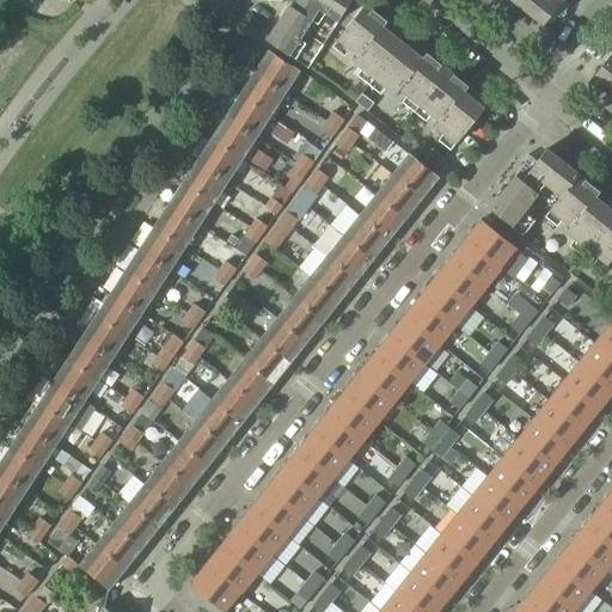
[(330,32),(338,38),(363,6),(353,0),(301,0),(295,10),(289,6),(268,40),(275,44),(308,67),(330,32)]
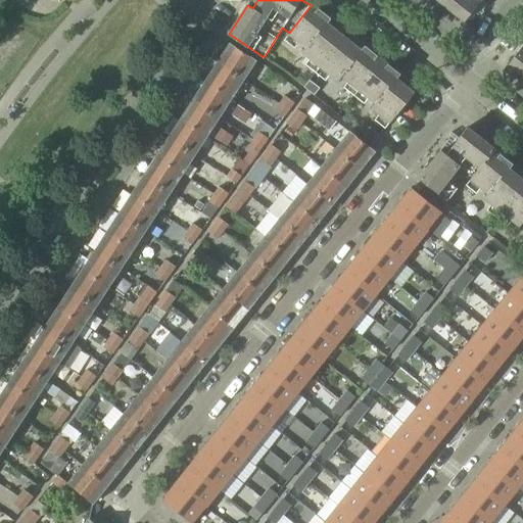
[(436,0),(464,21),(481,0),(436,0)]
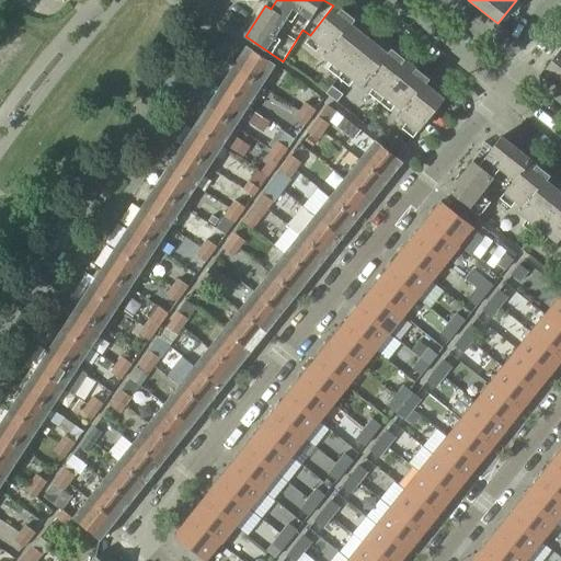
[(309,36),(328,50),(351,25),(354,20),(334,4),(333,6),(310,35),(309,36)]
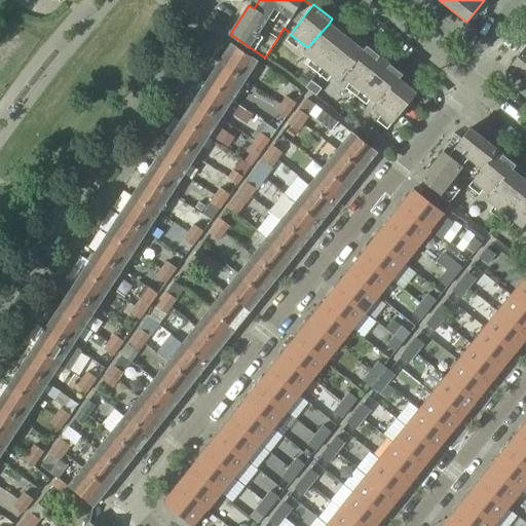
[(304,51),(322,66),(344,37),(329,24),(307,47),(304,51)]
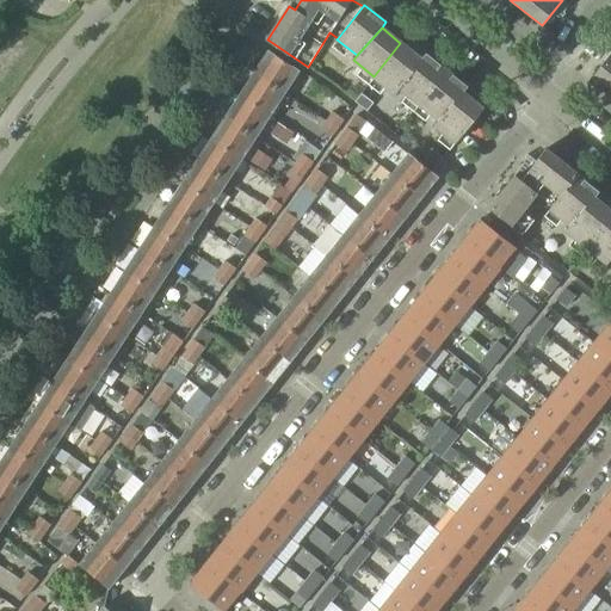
[(395,94),(399,88),(399,87),(421,60),(400,43),(374,76),(395,94)]
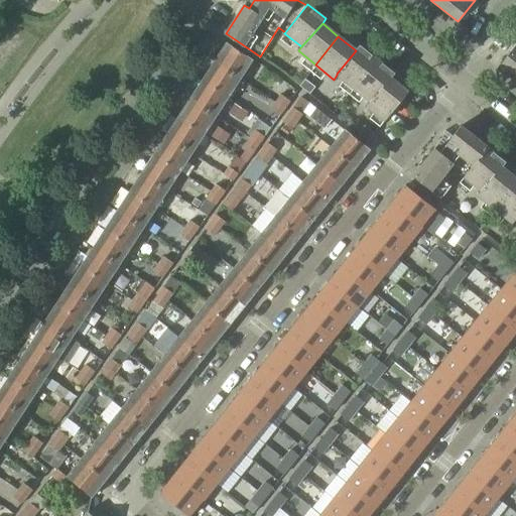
[(226,43),(214,62),(243,82),(249,74),(246,72),(252,60),(228,44),(226,43)]
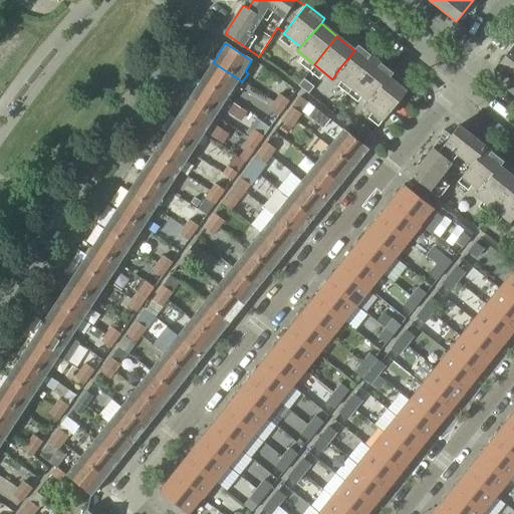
[(513,82),(513,81),(513,44),(495,68),(513,82)]
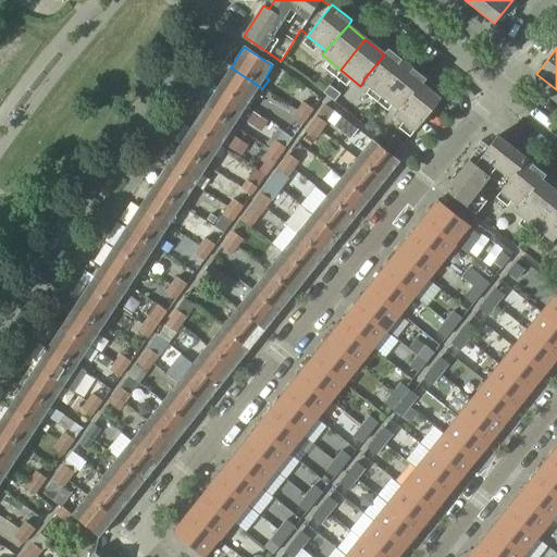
[(363,81),(380,94),(405,62),(387,49),(384,54),(363,79),(363,81)]
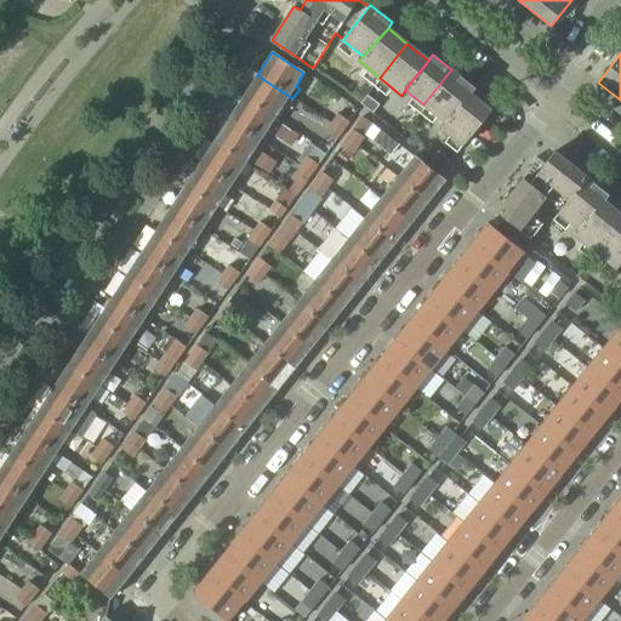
[(423,104),(445,123),(471,93),(474,89),(451,69),(423,104)]
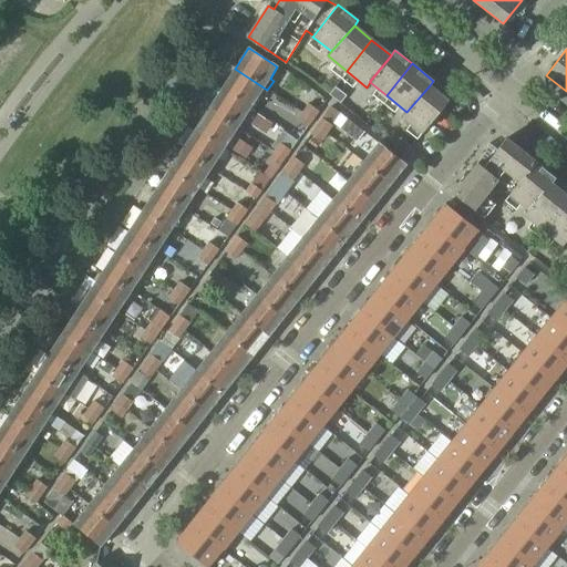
[(235,69),(222,90),(249,109),(258,95),(261,98),(267,90),(235,69)]
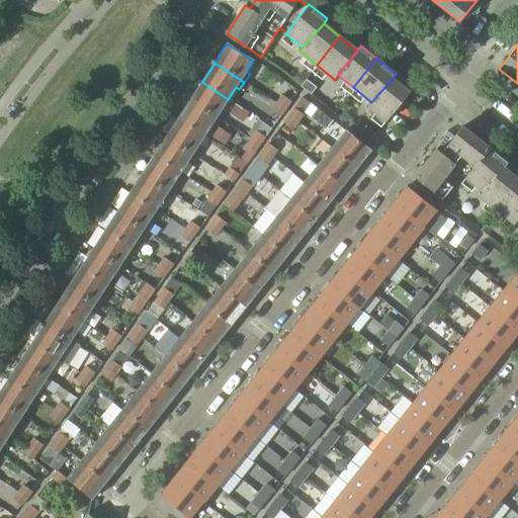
[(393,78),(371,102),(368,106),(386,121),(410,92),(393,78)]
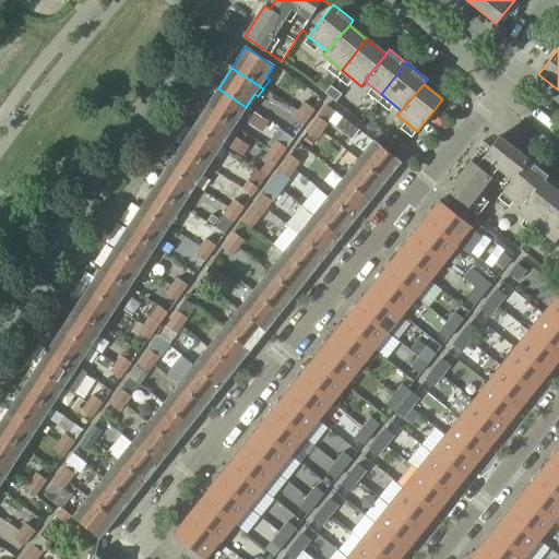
[(324,93),(335,102),(342,94),(331,85),(324,93)]
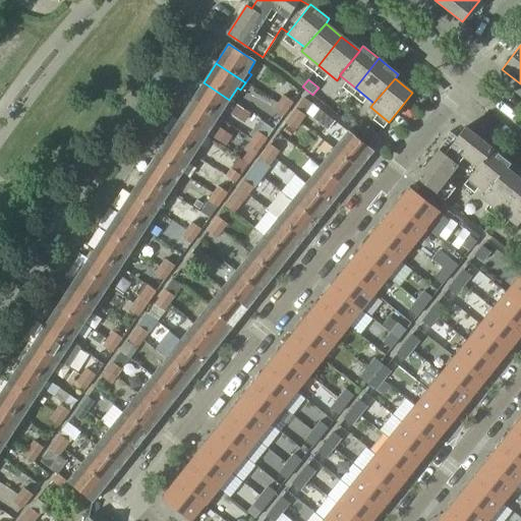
[(204,82),(191,101),(221,120),(226,112),(223,109),(229,100),(204,82)]
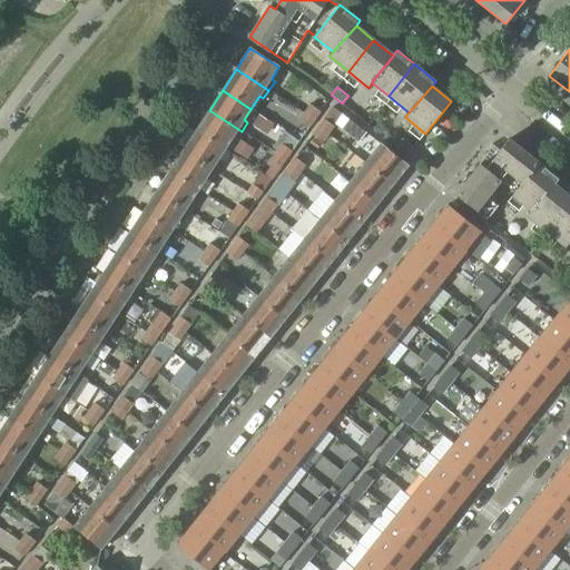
[(311,105),(304,114),(314,120),(320,112),(311,105)]
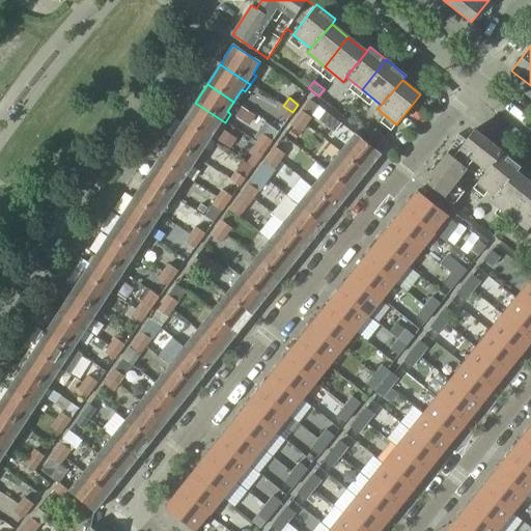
[(301,111),(296,118),(305,124),(310,117),(309,116),(316,106),(310,100),(302,111),(301,111)]
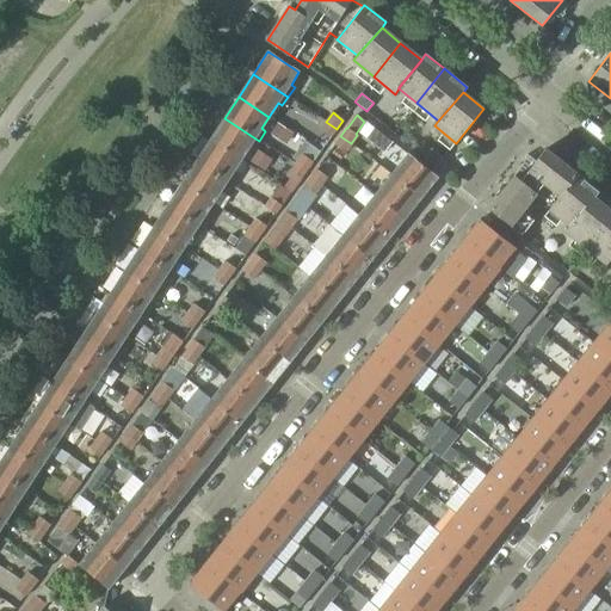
[(224,118),(210,140),(241,160),(250,147),(253,149),(259,141),(224,118)]
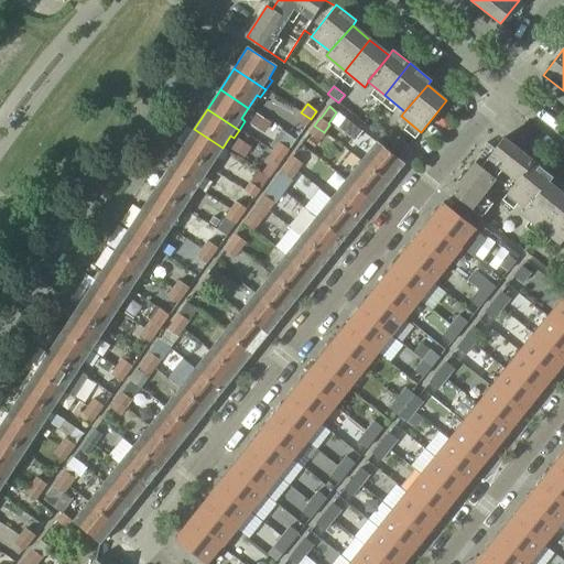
[(295,119),(305,127),(311,119),(301,112),(295,119)]
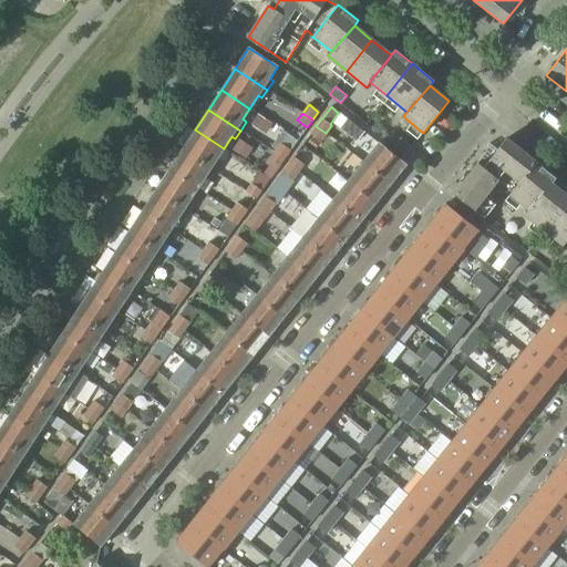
[(363,133),(361,131),(341,115),(338,120),(343,123),(339,129),(356,142),(363,133)]
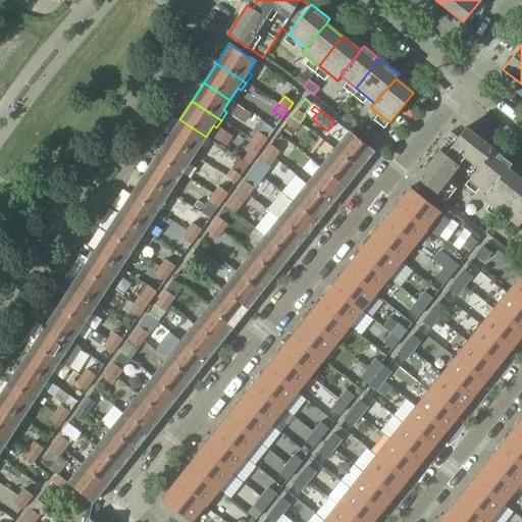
[(300,122),(291,116),(285,123),(295,131),(300,122)]
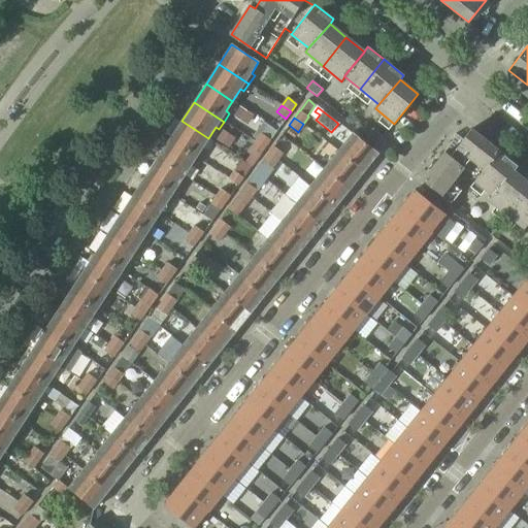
[(169,140),(198,160),(199,160),(204,152),(201,150),(208,138),(182,121),(169,140)]
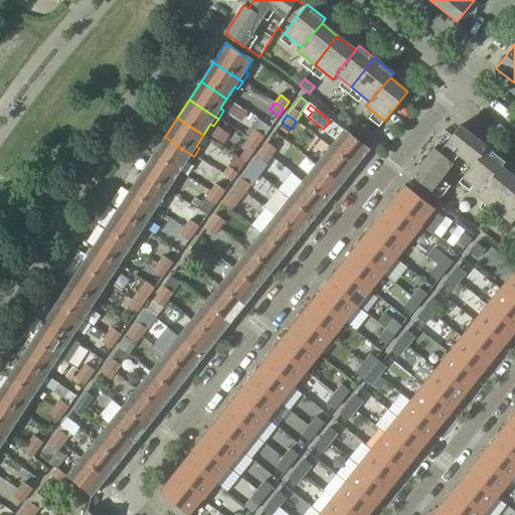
[(357,133),(367,141),(373,134),(363,126),(357,133)]
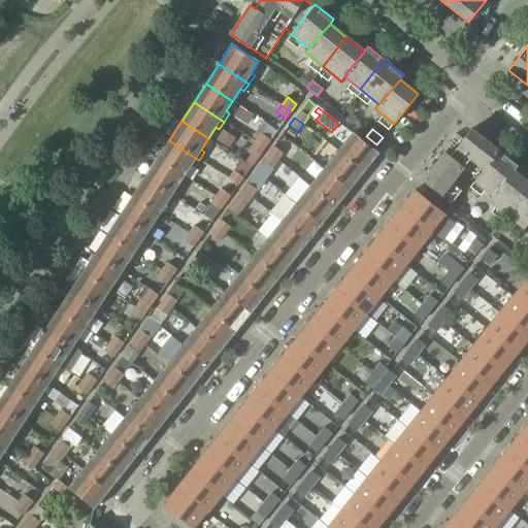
[(470,159),(484,169),(498,151),(471,129),(456,147),(450,156),(444,153),(422,180),(429,187),(440,196),(451,203),(460,191),(451,184),(463,167),(470,159)]
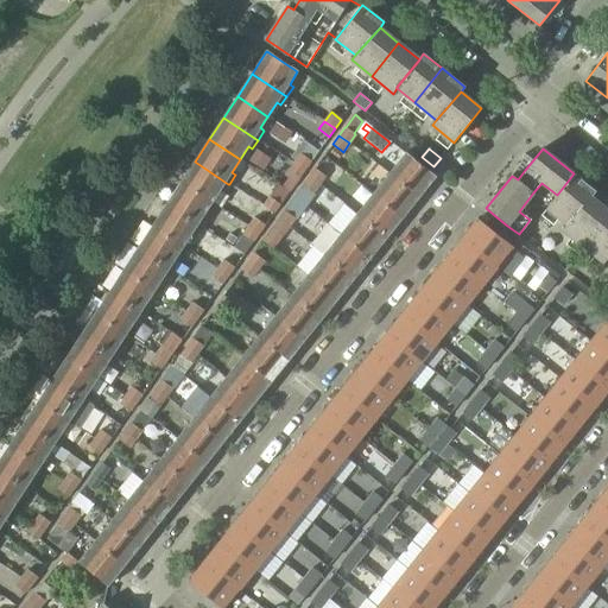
[(406,153),(388,173),(418,197),(436,177),(429,171),(406,153)]
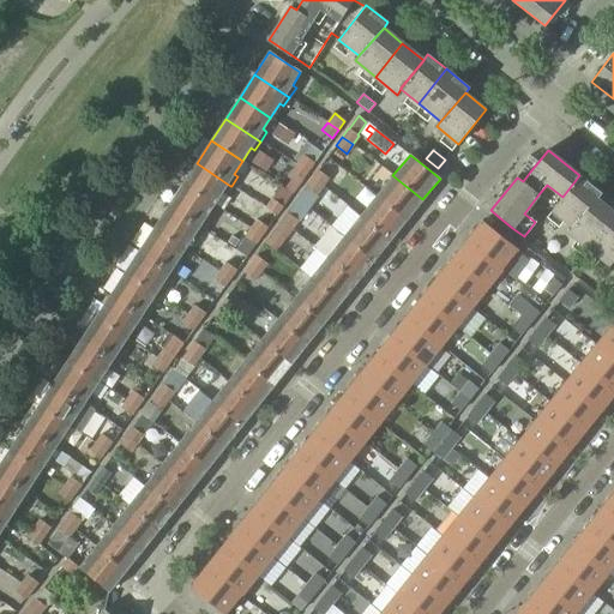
[(304,156),(298,164),(308,172),(314,163),(304,156)]
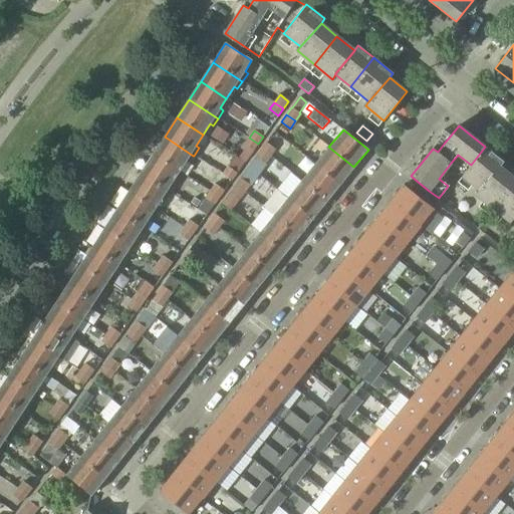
[(165,137),(153,155),(178,173),(186,161),(189,163),(193,156),(165,137)]
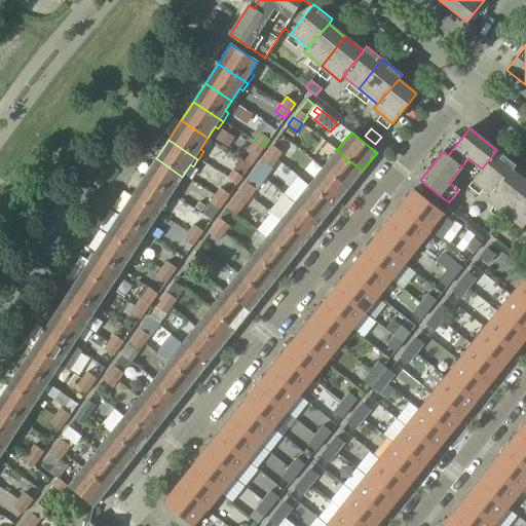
[(264,147),(255,141),(250,148),(258,154),(264,147)]
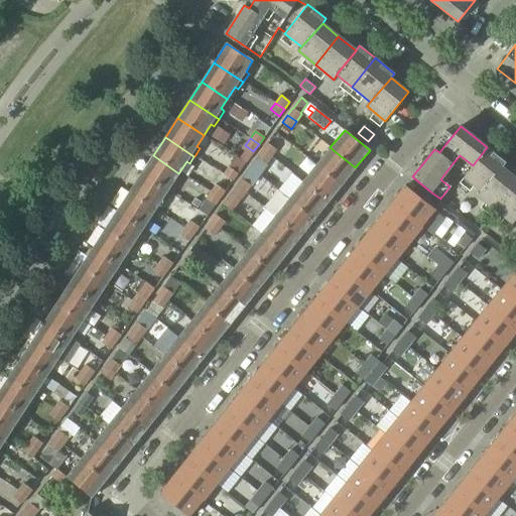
[(267,143),(261,151),(270,157),(275,149),(267,143)]
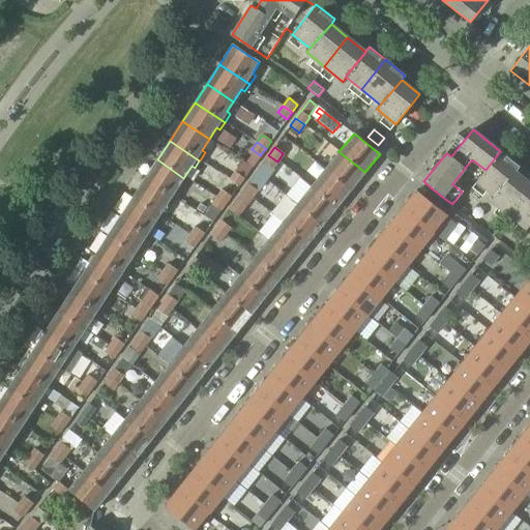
[(339,151),(325,169),(351,190),(364,172),(339,151)]
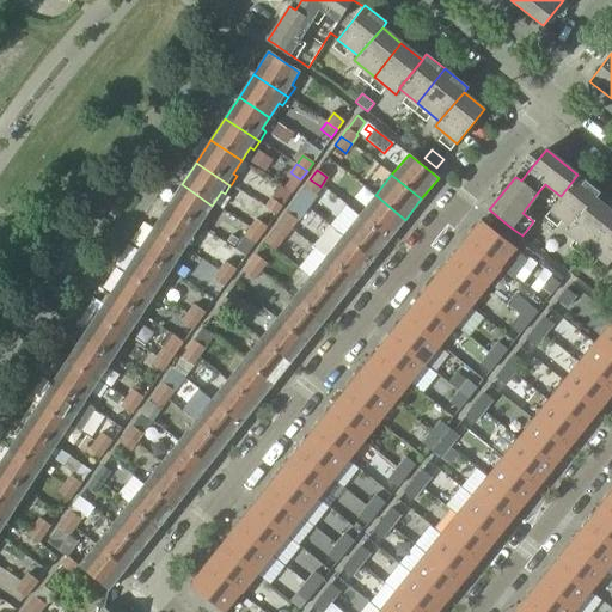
[(557,226),(567,233),(594,199),(599,193),(577,175),(561,196),(561,197),(550,210),(562,220),(557,226)]
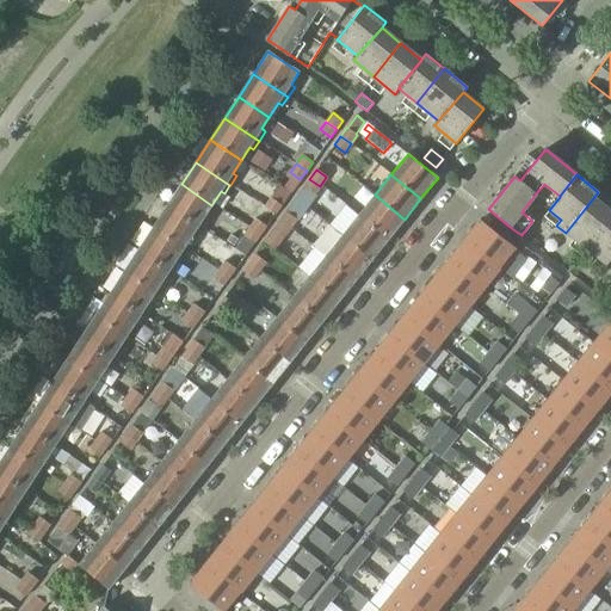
[(303,187),(314,195),(316,196),(321,187),(320,186),(309,179),(303,187)]
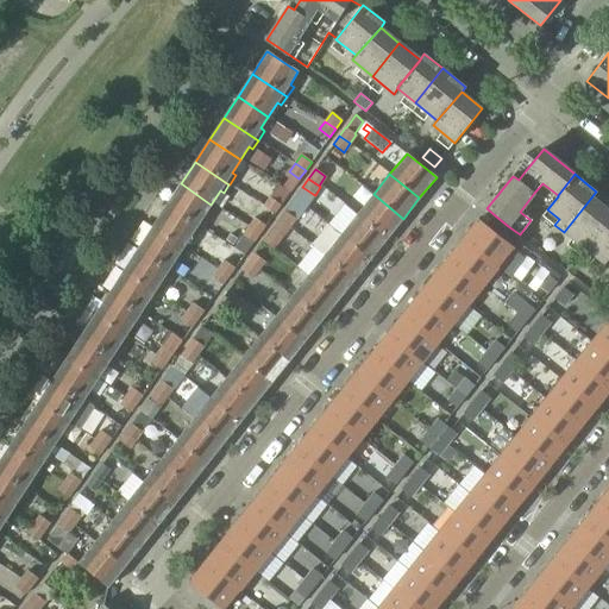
[(181,183),(167,206),(200,228),(207,219),(203,217),(211,205),(181,183)]
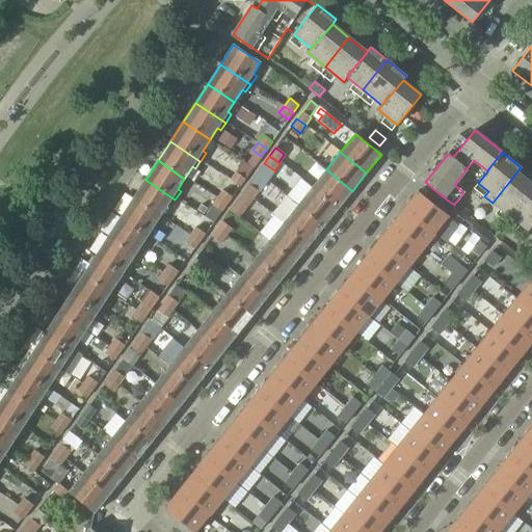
[(243,162),(236,173),(231,180),(239,187),(244,179),(245,180),(254,167),(243,162)]
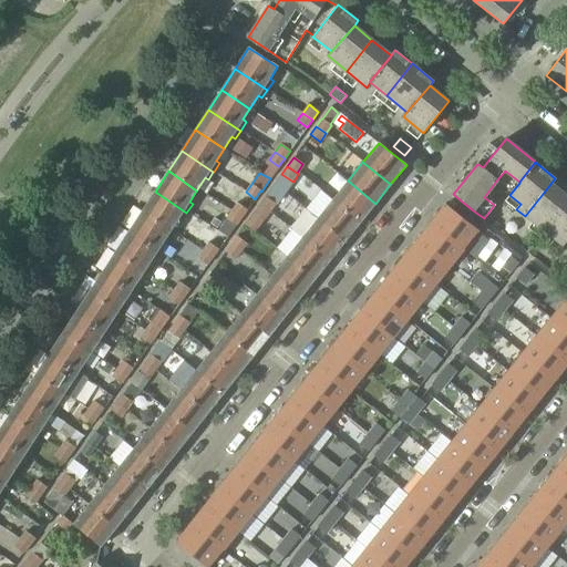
[(348,181),(332,200),(360,223),(375,204),(348,181)]
